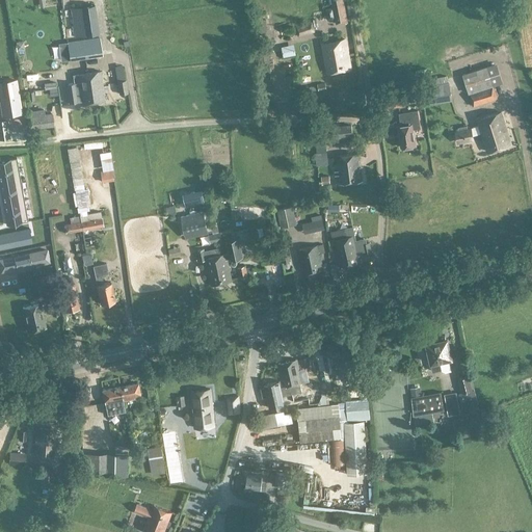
[(330,0),(336,24),(347,22),(343,0),(330,0)]
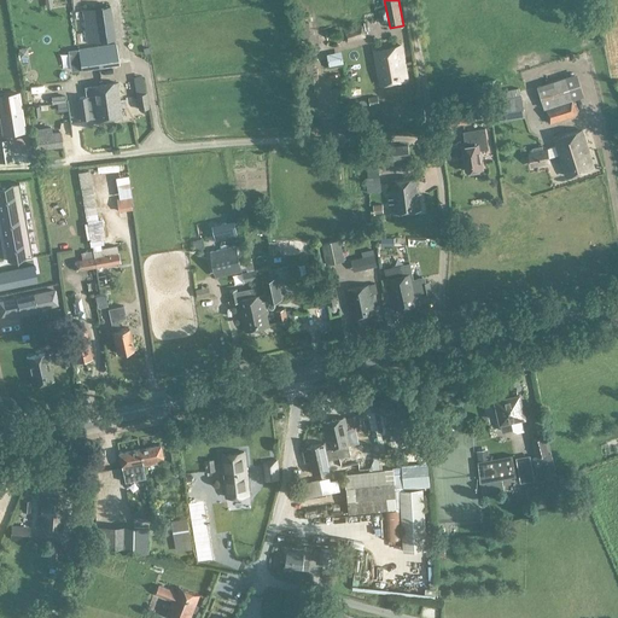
[(87,42),(99,41),(115,39),(110,6),(82,10),(87,42)]
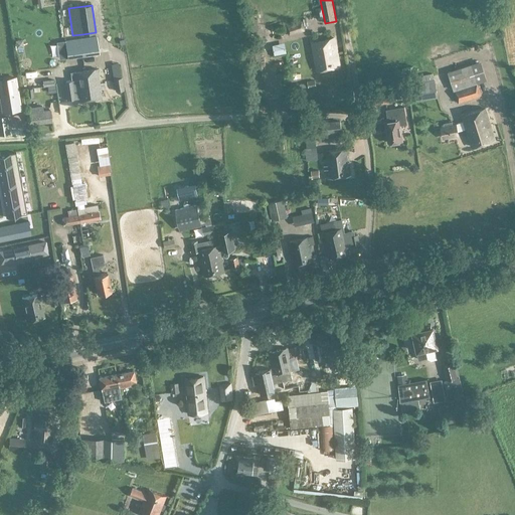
[(288,36),(305,31),(302,21),(285,25),(288,36)]
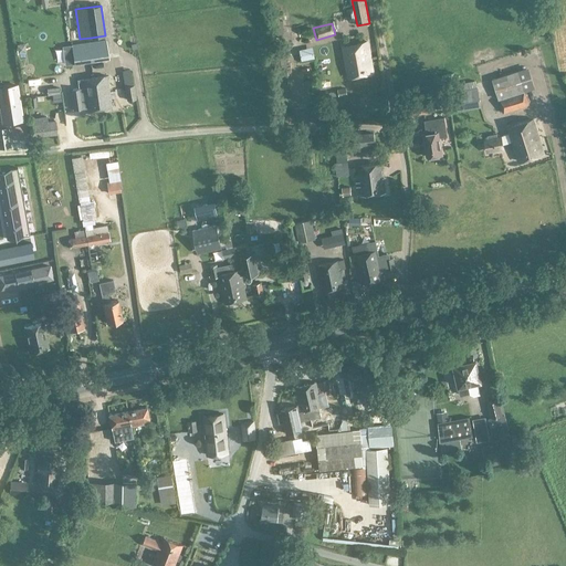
[(105,39),(91,41),(80,43),(71,44),(72,45),(62,46),(65,65),(74,63),(74,64),(108,59),(105,39)]
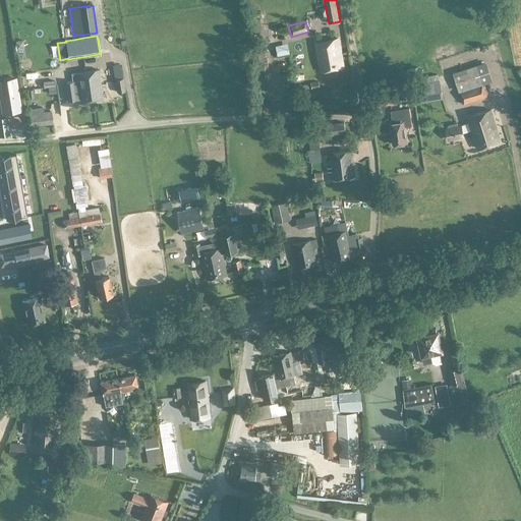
[(344,66),(342,60),(338,39),(315,44),(321,70),(344,66)]
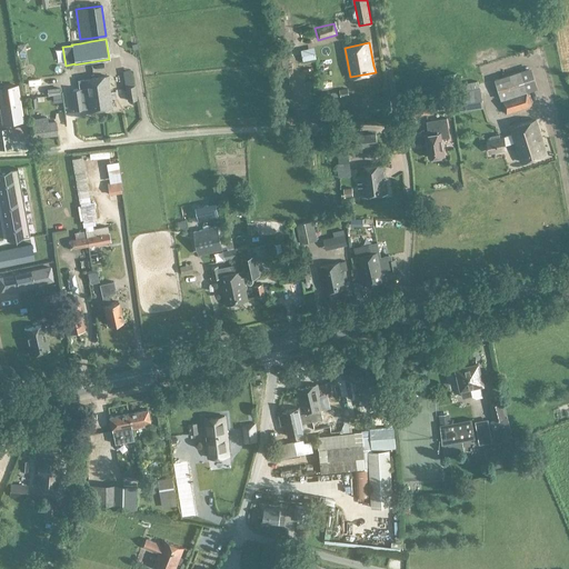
[(25,43),(17,45),(18,52),(26,52),(25,43)]
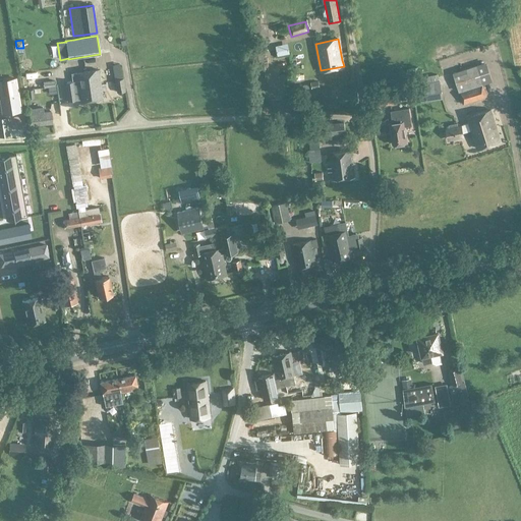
[(278,56),(279,62),(292,58),(291,53),(278,56)]
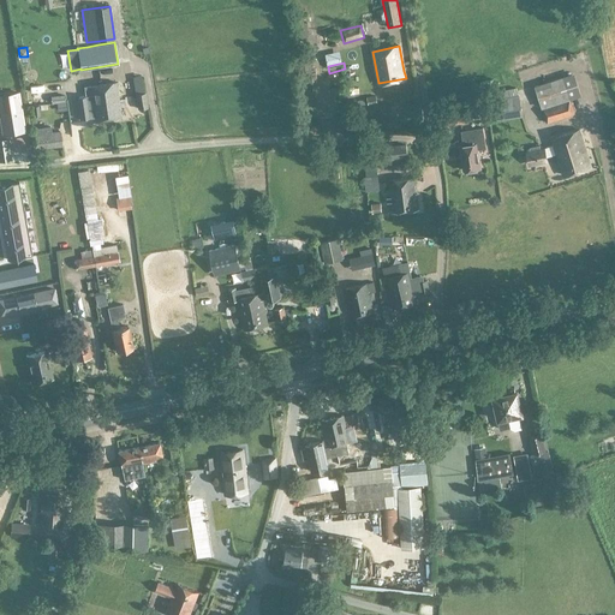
[(51,85),(71,83),(70,73),(49,76),(51,85)]
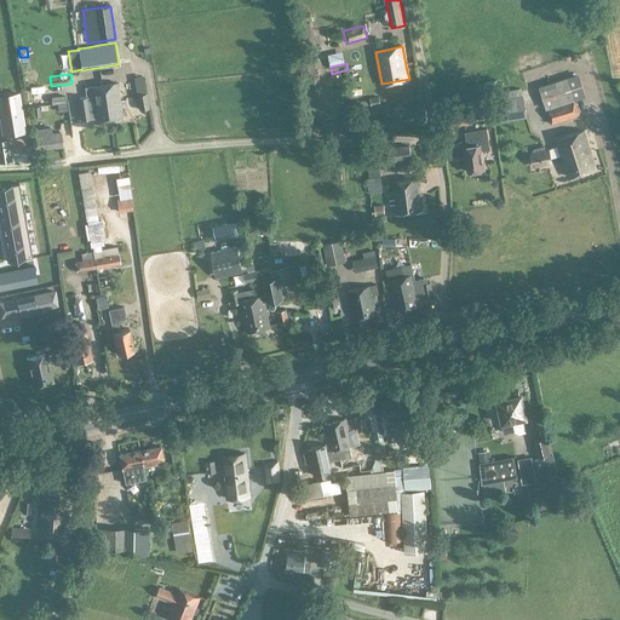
[(551,124),(579,115),(574,101),(586,97),(578,74),(567,78),(539,86),(551,124)]
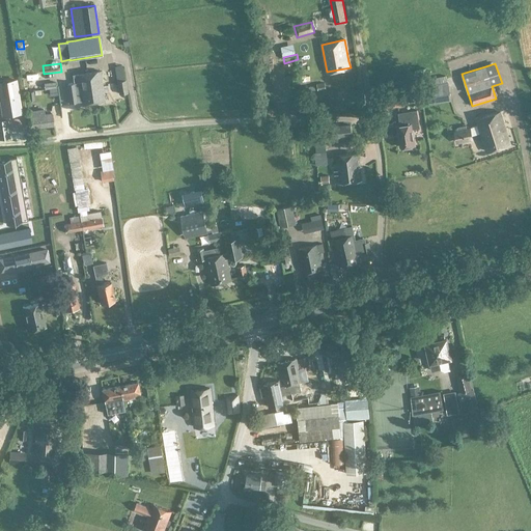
[(104,100),(103,92),(108,91),(107,86),(103,86),(100,71),(77,75),(78,82),(66,84),(68,103),(81,101),(82,104),(104,100)]
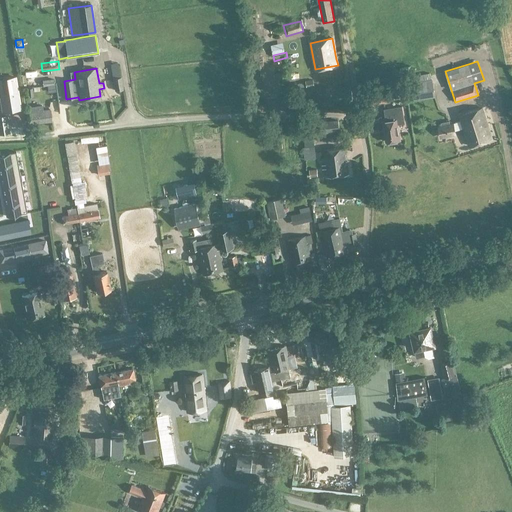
[(15,77),(0,79),(0,96),(2,111),(20,108),(15,77)]
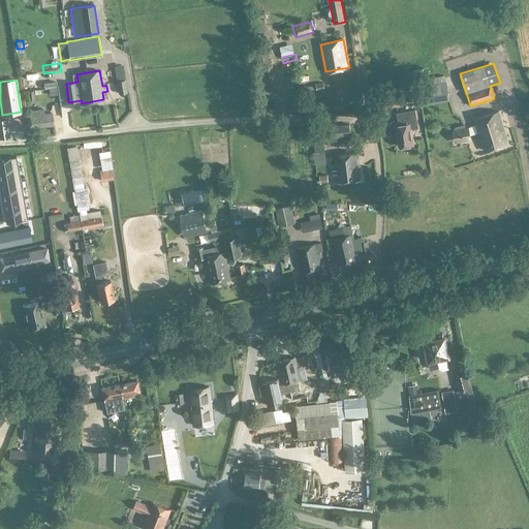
[(128,92),(126,80),(116,81),(118,94),(128,92)]
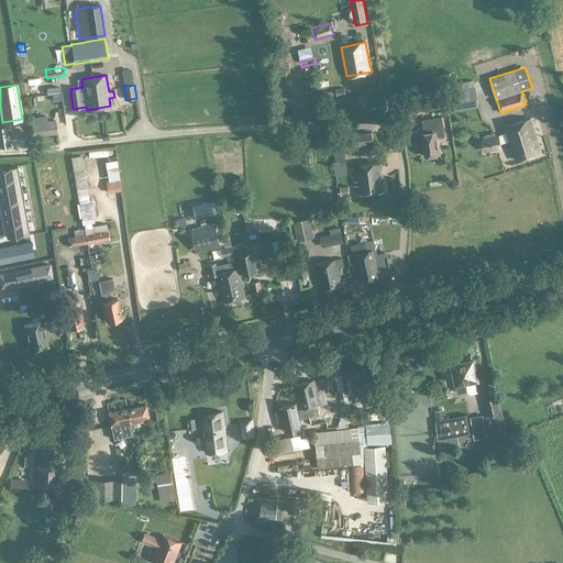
[(449,111),(478,107),(475,87),(446,91),(449,111)]
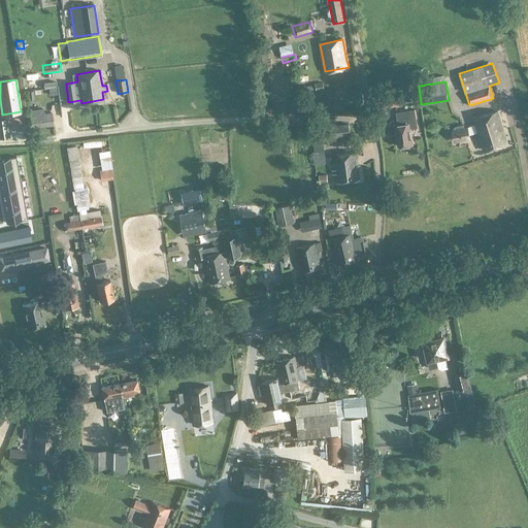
[(493,99),(473,104),(474,109),(494,105),(493,99)]
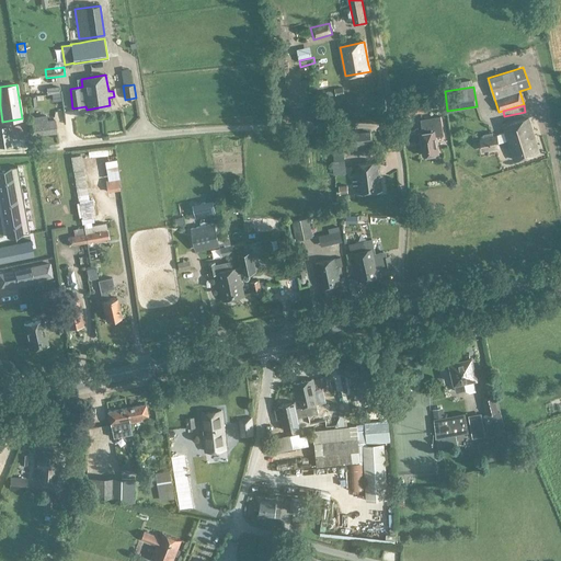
[(56,133),(55,119),(47,121),(46,115),(31,117),(33,135),(56,133)]
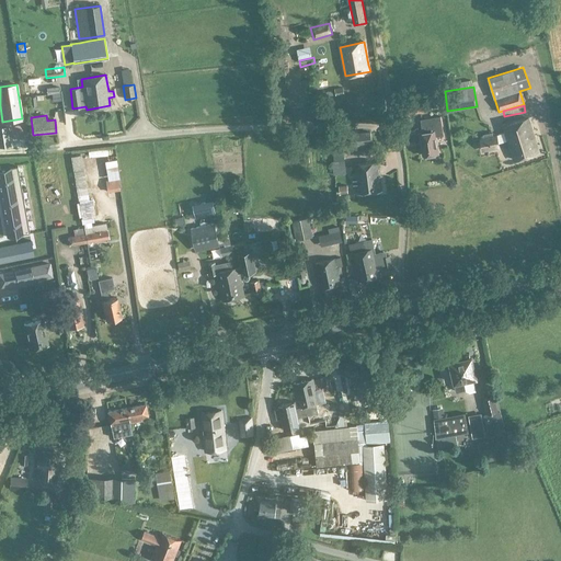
[(423,156),(438,153),(436,136),(444,135),(441,116),(421,119),(423,133),(420,133),(423,156)]
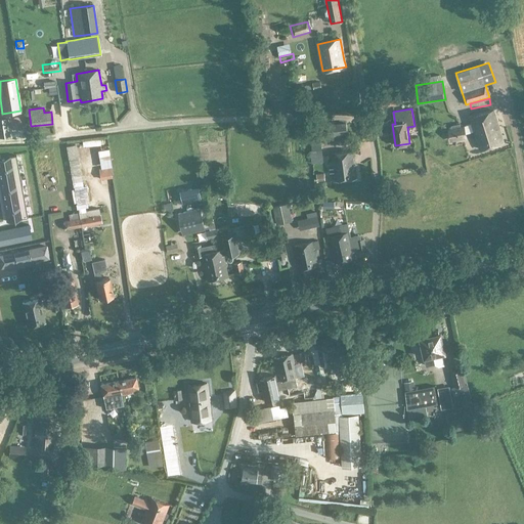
[(493,111),(470,118),(480,149),(504,142),(493,111)]
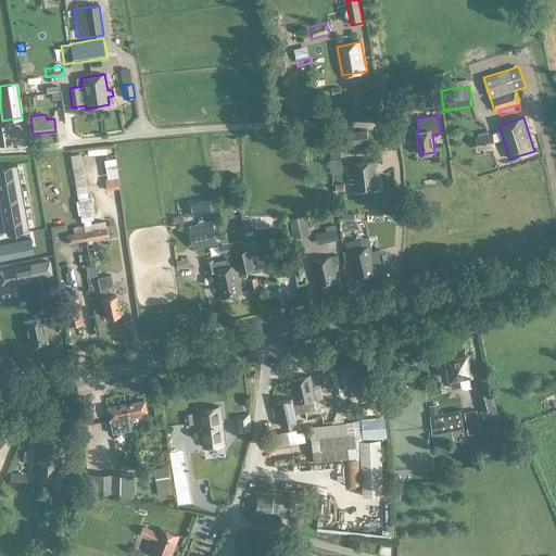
[(329,146),(349,143),(349,146),(369,144),(367,130),(348,131),(328,133),(329,146)]
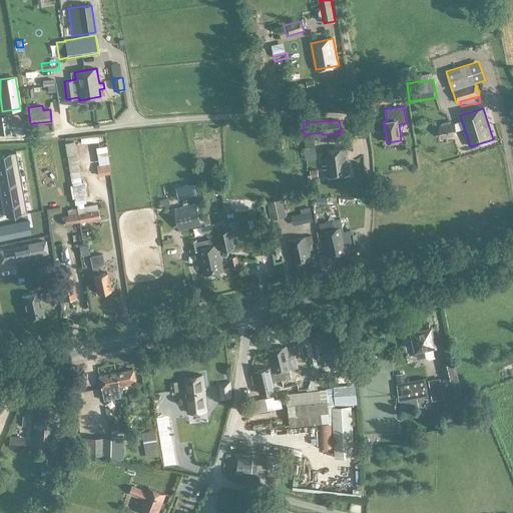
[(451,124),(450,121),(441,123),(442,126),(439,126),(442,138),(456,135),(453,123),(451,124)]
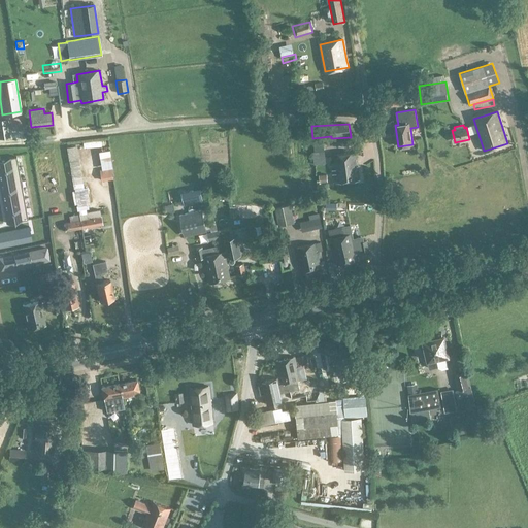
[(473,139),(455,143),(457,149),(474,145),(473,139)]
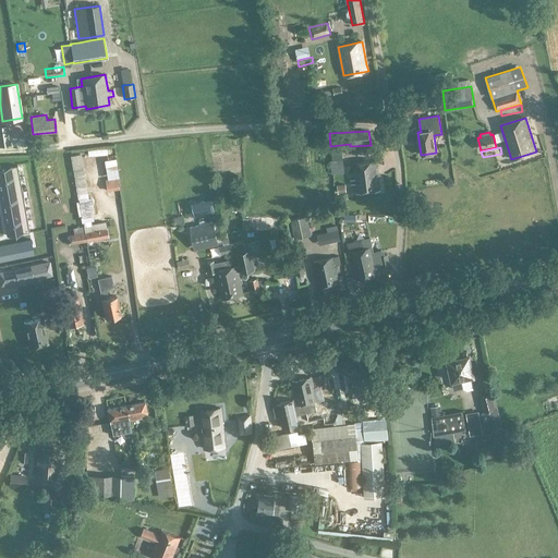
[(331,173),(343,172),(341,148),(331,149),(332,160),(330,160),(331,173)]
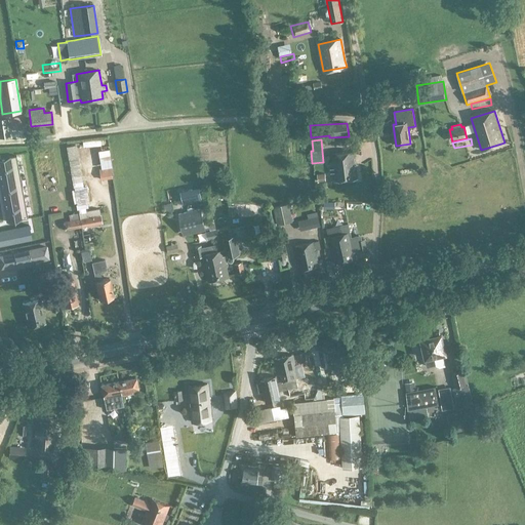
[(76,145),(67,147),(78,209),(88,207),(87,203),(89,202),(86,186),(84,186),(76,145)]
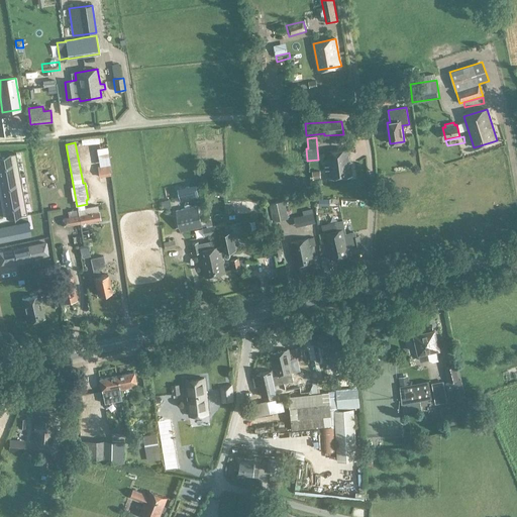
[(326,151),(328,166),(324,167),(325,171),(329,170),(330,179),(352,176),(348,148),(326,151)]
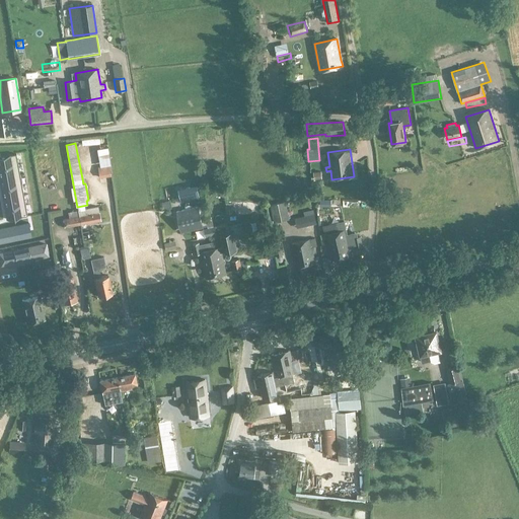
[(107,152),(98,154),(100,166),(109,164),(107,152)]
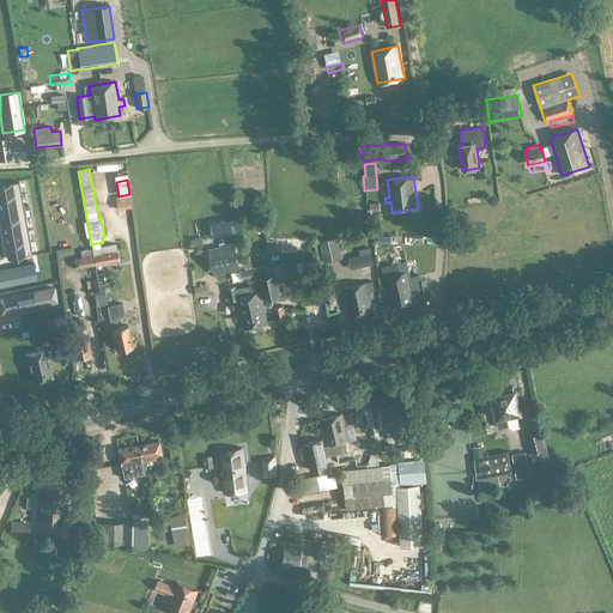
[(0,198),(22,194),(19,182),(0,184),(0,198)]
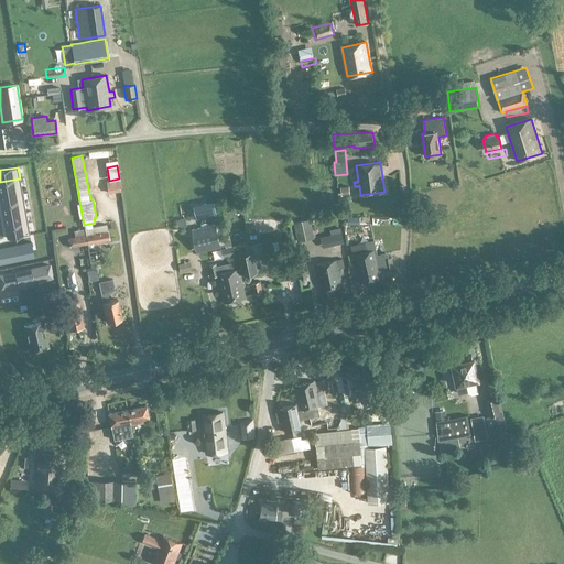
[(20,179),(0,182),(0,193),(22,190),(20,179)]
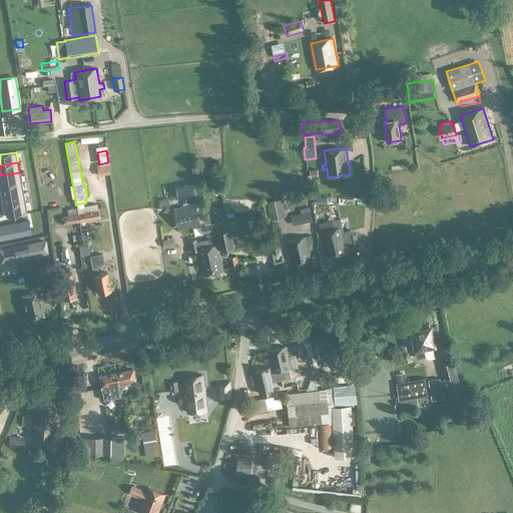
[(109,173),(108,164),(97,165),(98,174),(109,173)]
